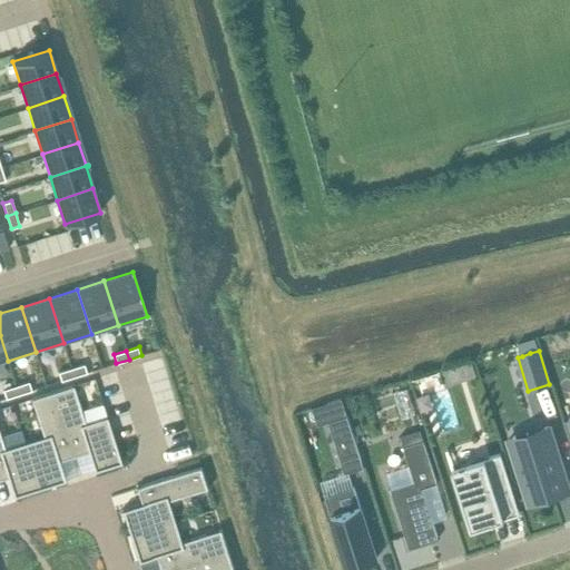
[(471,362),(463,364),(468,379),(477,376),(471,362)]
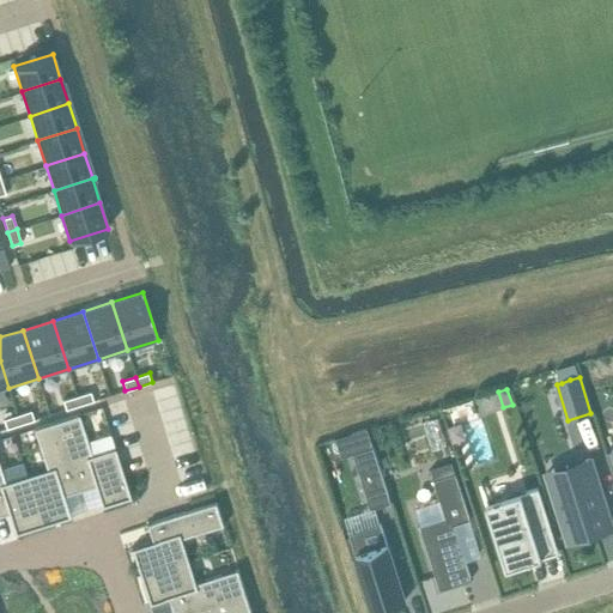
[(90,392),(77,396),(79,405),(93,401),(90,392)]
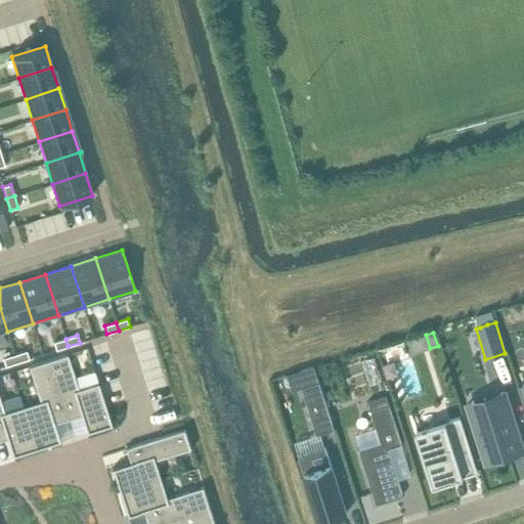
[(66,339),(53,342),(56,350),(68,346),(66,339)]
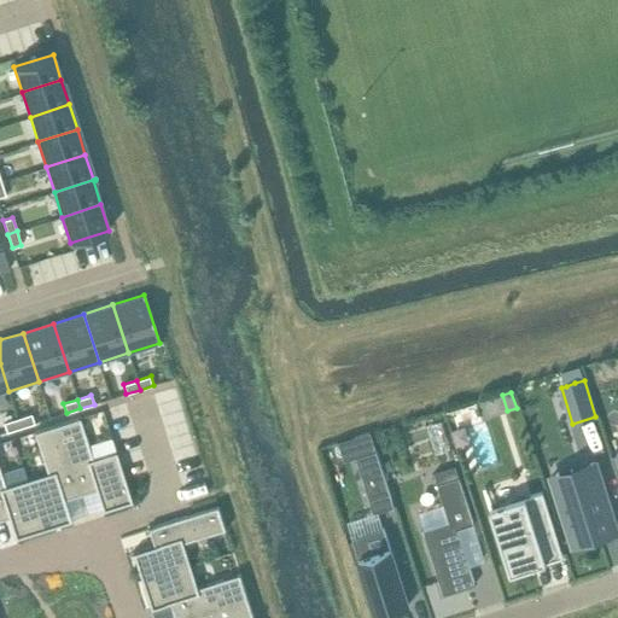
[(31,414),(17,418),(21,427),(34,423),(31,414)]
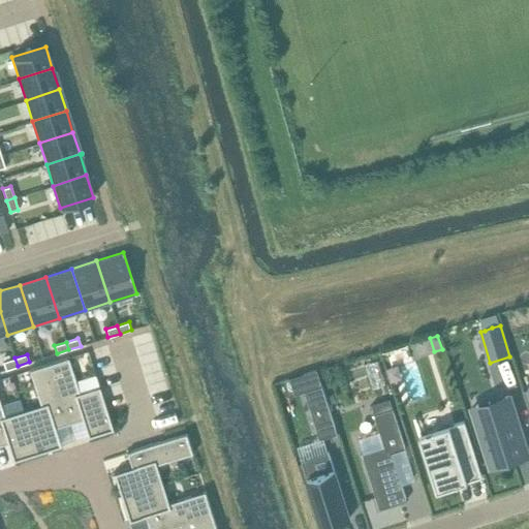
[(14,358),(3,362),(5,370),(18,366),(14,358)]
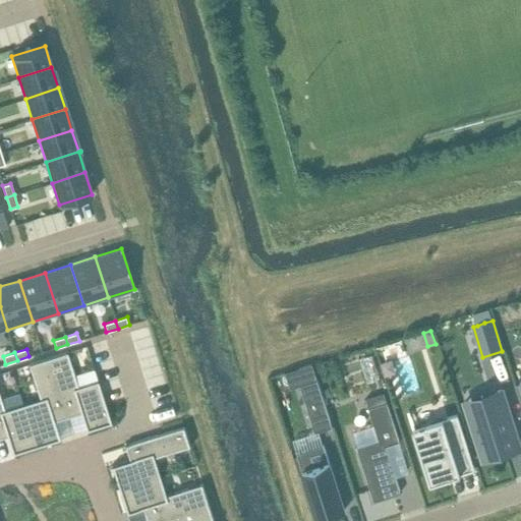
[(67,352),(48,358),(67,417),(80,413),(87,430),(111,422),(97,381),(77,387),(67,352)]
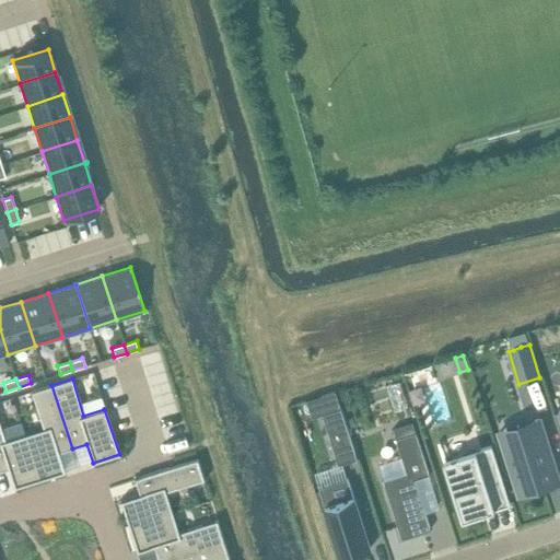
[(43,429),(24,434),(38,480),(63,471),(58,453),(72,448),(51,385),(31,392),(43,429)]
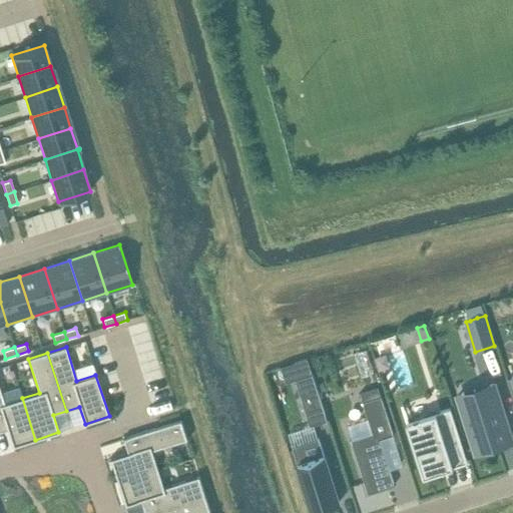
[(308,359),(294,364),(299,379),(313,375),(308,359)]
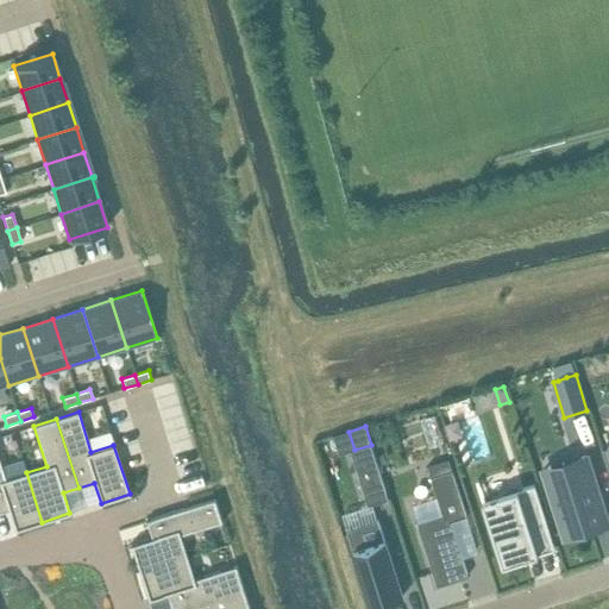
[(355,450),(351,451),(368,506),(388,500),(371,445),(355,450)]
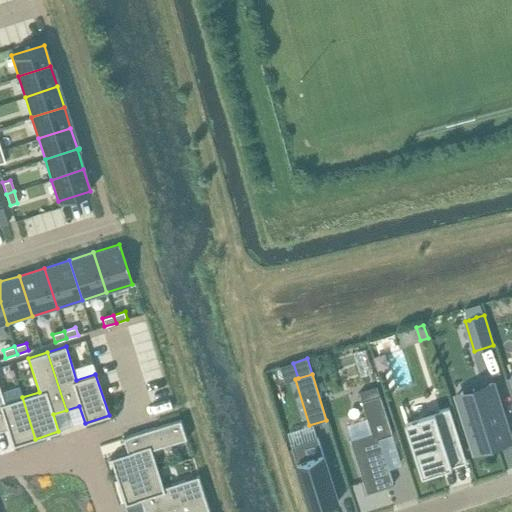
[(477,401),(460,406),(475,452),(495,445),(511,440),(510,436),(493,383),(473,389),(477,401)]
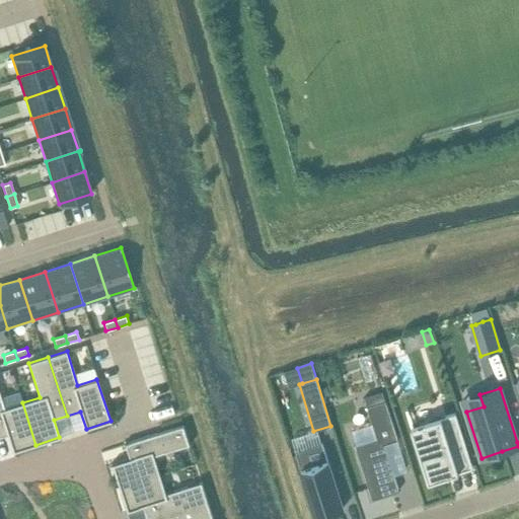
[(377,438),(356,445),(373,499),(399,491),(384,444),(397,440),(385,401),(382,391),(364,397),(367,406),(377,438)]
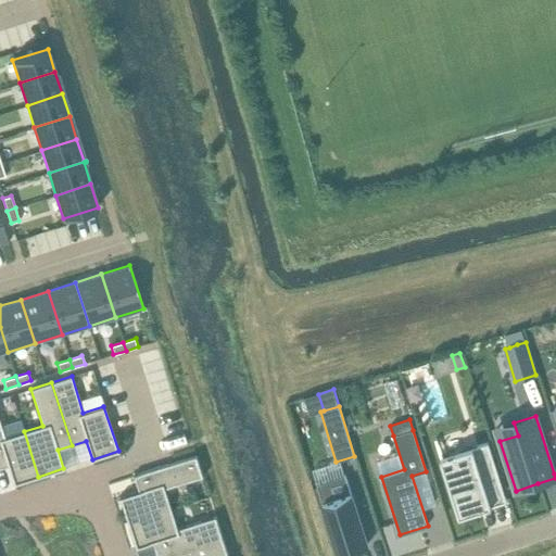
[(0,424),(0,467),(8,466),(13,484),(38,477),(24,431),(4,438),(0,424)]
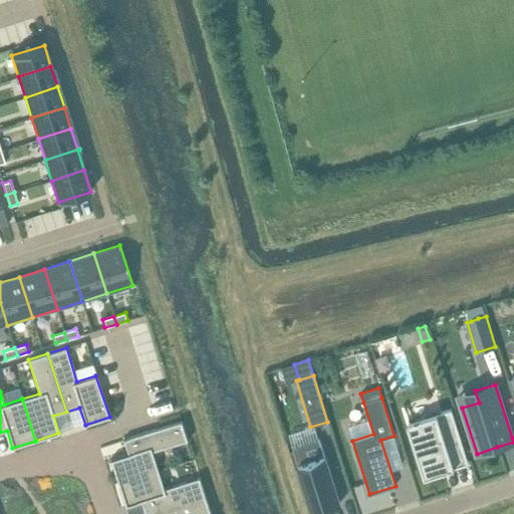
[(451,410),(408,424),(425,478),(454,468),(452,462),(465,458),(467,464),(469,464),(451,410)]
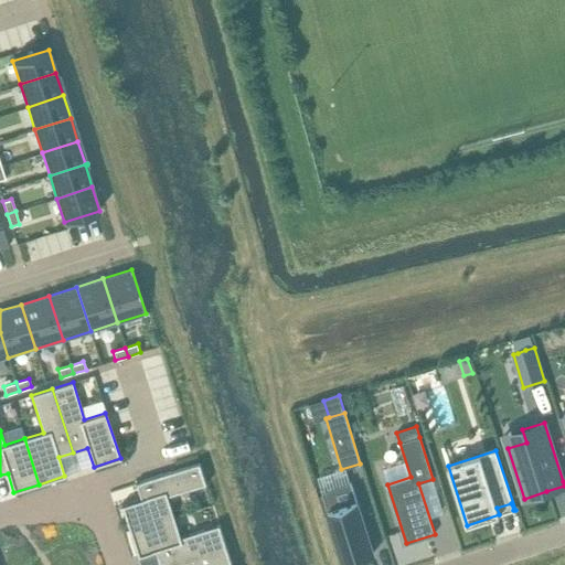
[(140,499),(120,505),(129,531),(174,516),(169,497),(206,484),(200,462),(196,464),(176,470),(135,483),(140,499)]
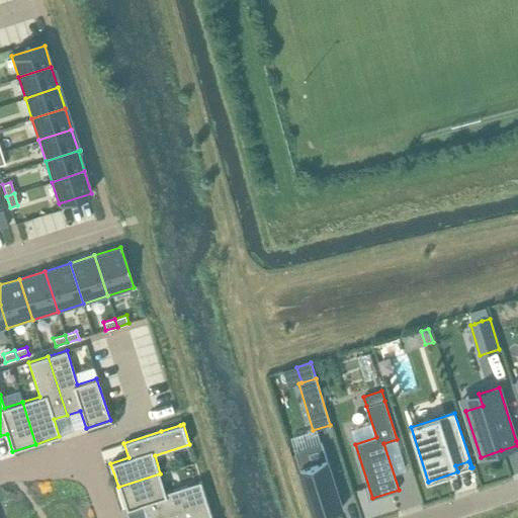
[(322,442),(295,450),(317,516),(342,508),(322,442)]
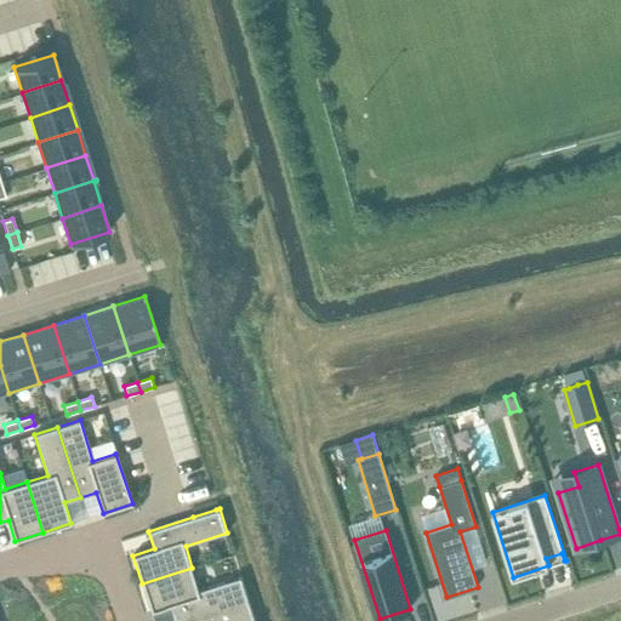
[(192,568),(142,584),(151,611),(172,605),(176,620),(177,620),(249,598),(241,576),(199,590),(192,568)]
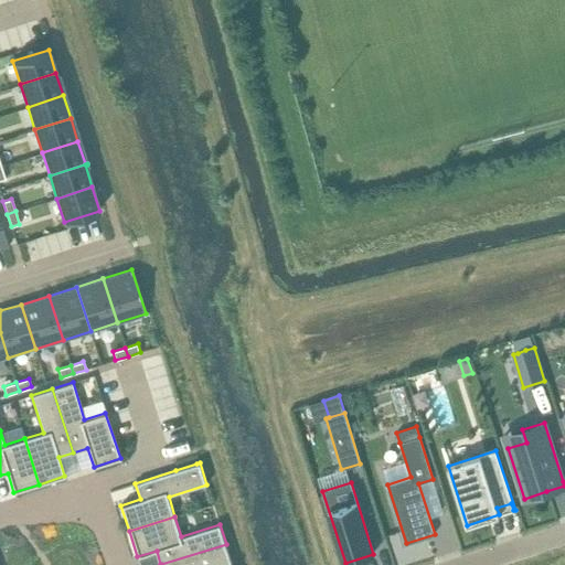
[(231,564),(233,564),(226,544),(161,564),(231,564)]
